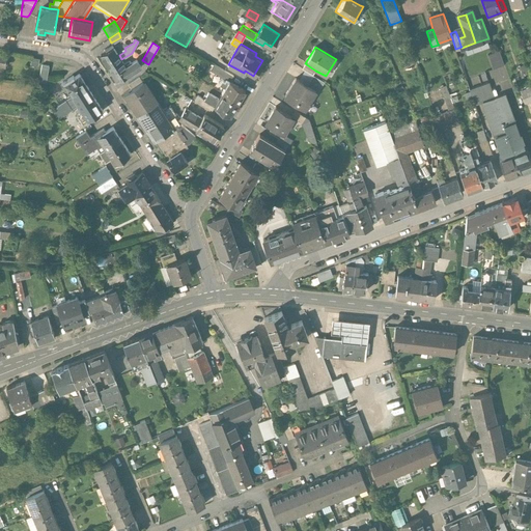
[(108,68),(121,59),(119,55),(114,48),(101,56),(108,68)]
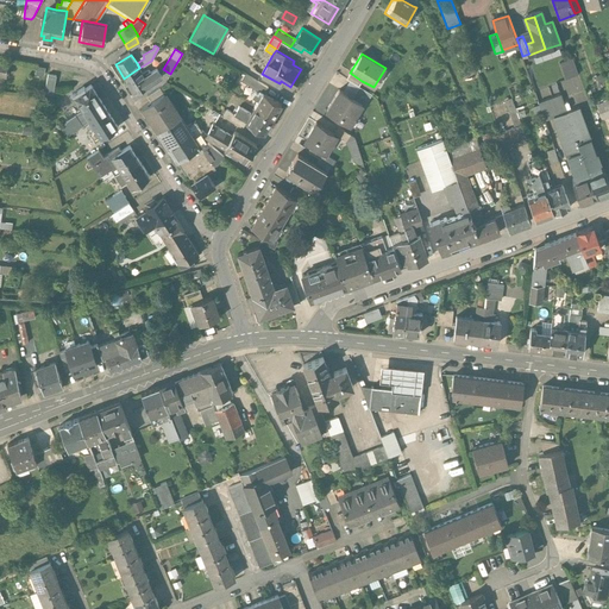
[(565,79),(578,75),(572,60),(560,63),(565,79)]
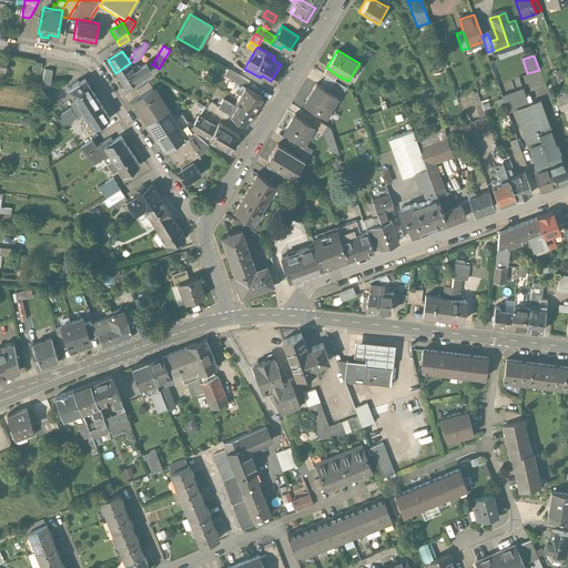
[(130,63),(115,73),(124,87),(150,71),(145,64),(141,67),(139,64),(133,68),(130,63)]
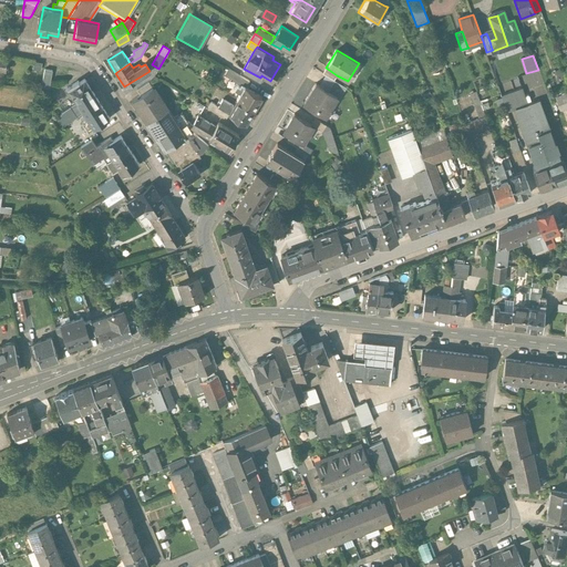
[(337,75),(326,68),(322,73),(326,75),(333,80),(337,75)]
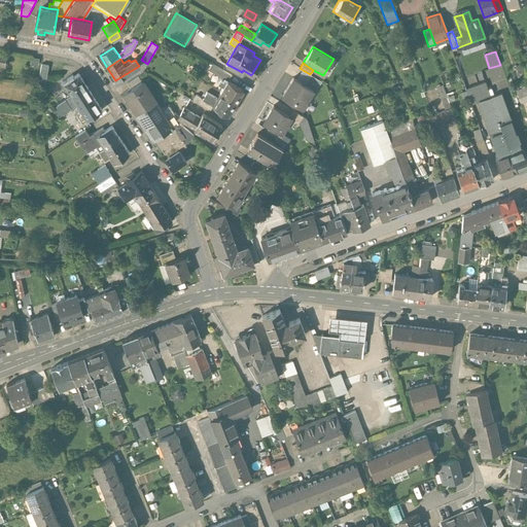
[(48,66),(41,64),(38,81),(45,82),(48,66)]
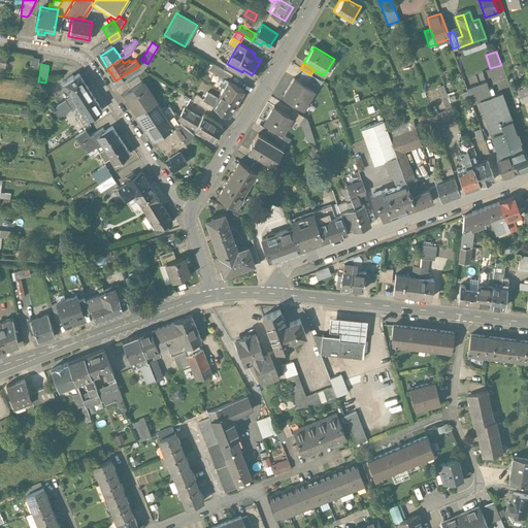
[(213,64),(209,69),(222,77),(227,80),(228,79),(231,74),(213,64)]
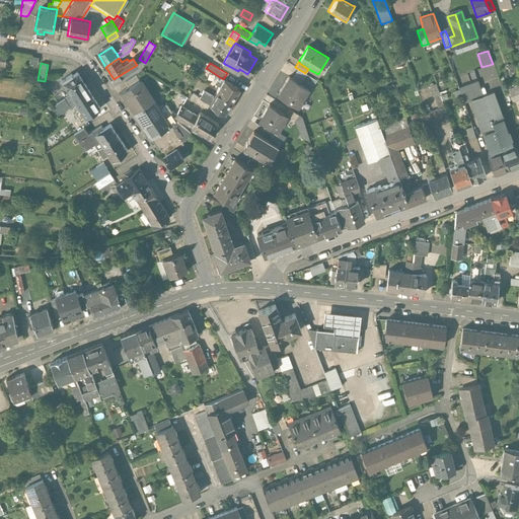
[(516,72),(514,64),(507,66),(510,74),(516,72)]
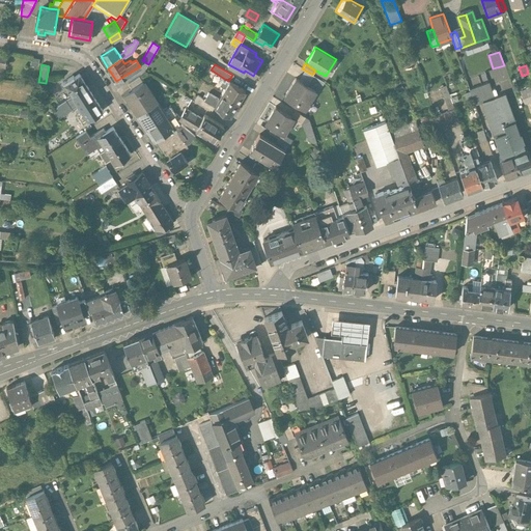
[(299,80),(317,90),(323,82),(312,75),(305,71),(299,80)]
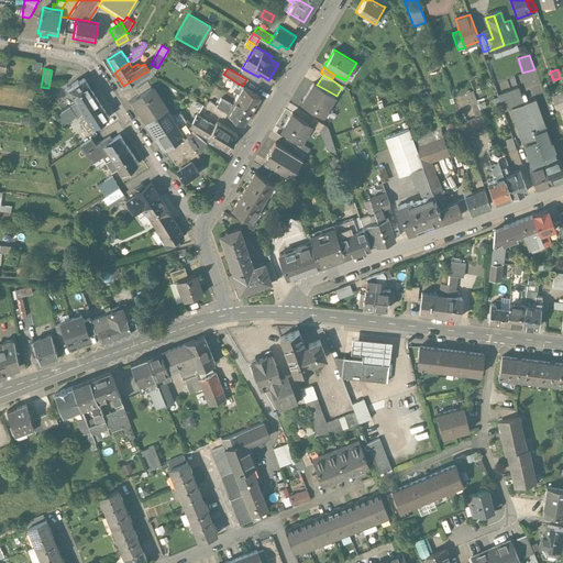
[(94,92),(84,77),(67,87),(77,102),(94,92)]
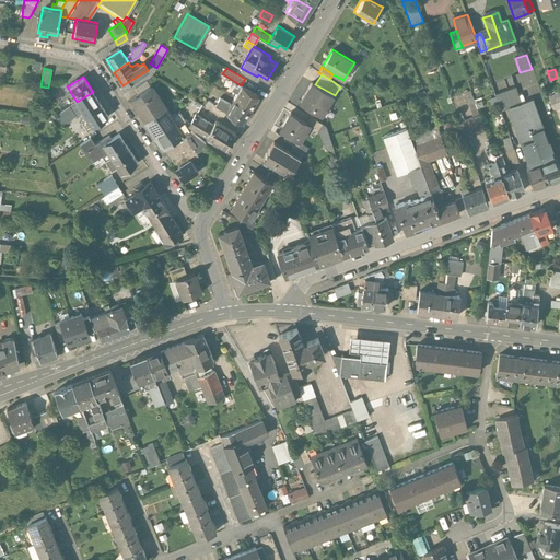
[(237,91),(234,96),(252,107),(258,94),(242,84),(241,85),(235,82),(232,88),(237,91)]
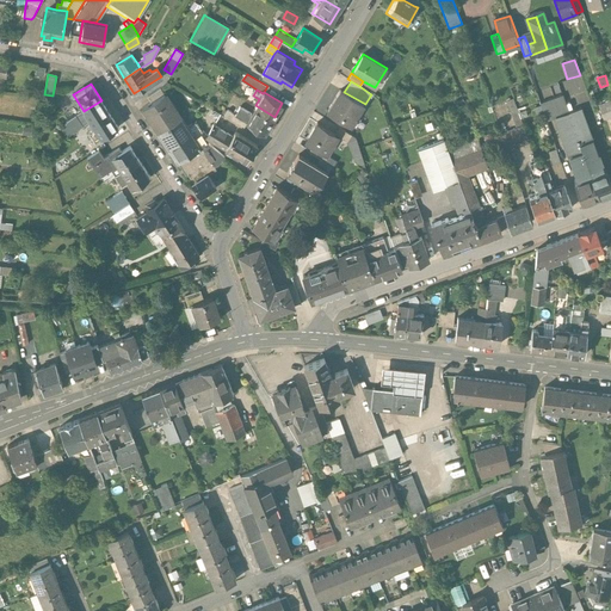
[(339,90),(327,111),(351,127),(365,104),(344,92),(340,90),(339,90)]
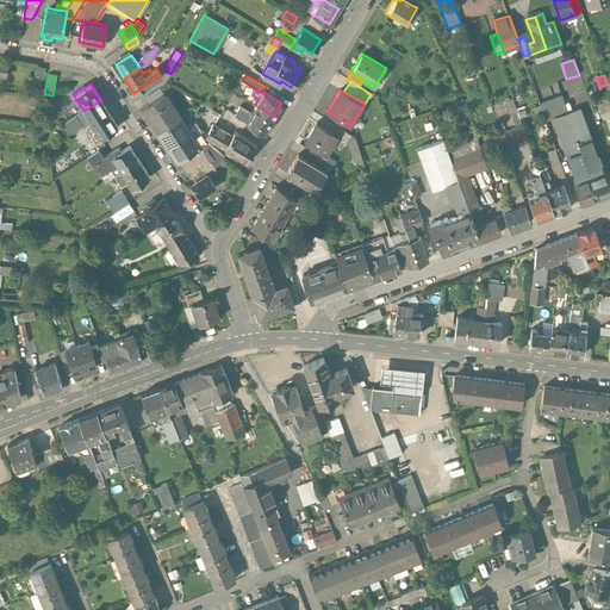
[(182,117),(167,93),(143,107),(159,131),(182,117)]
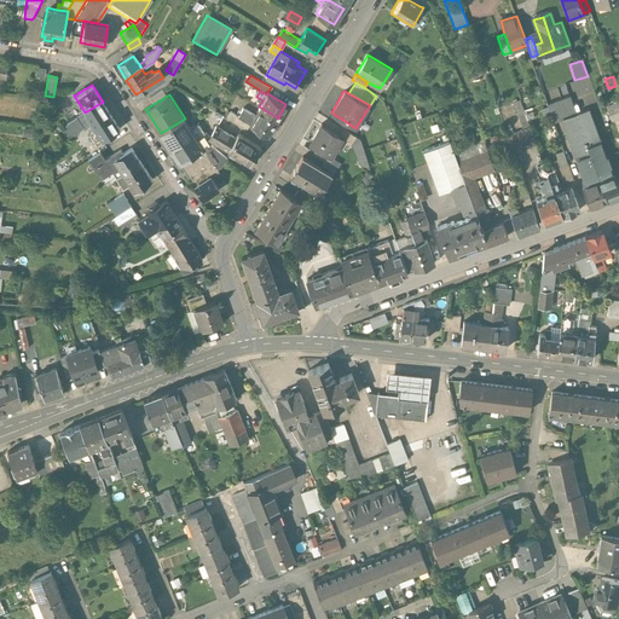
[(570,96),(547,104),(553,122),(563,119),(576,114),(570,96)]
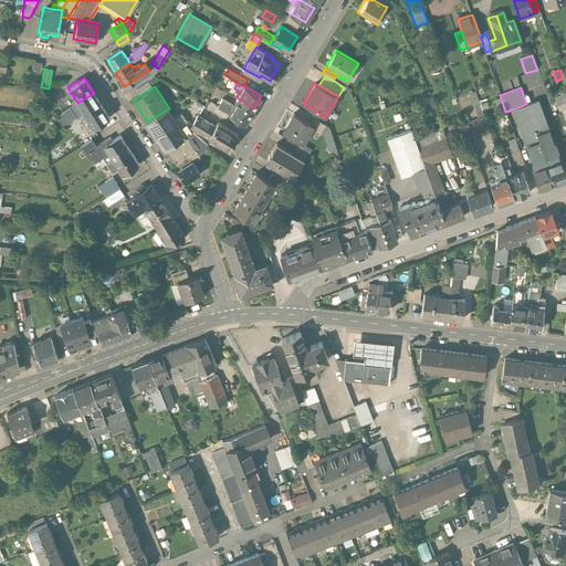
[(559,111),(565,107),(565,91),(554,96),(559,111)]
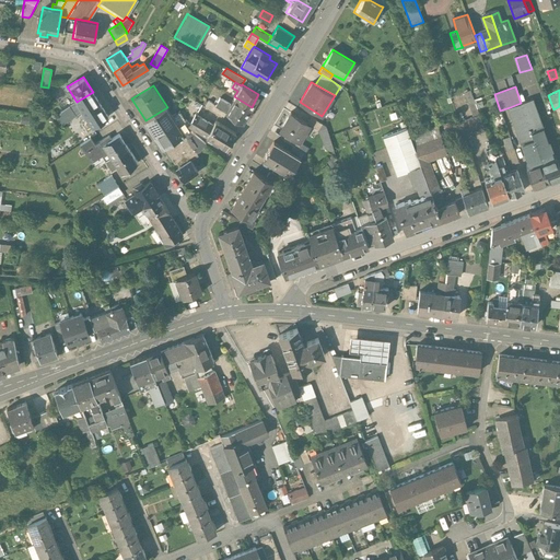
[(464,93),(473,117),(479,115),(470,91),(464,93)]
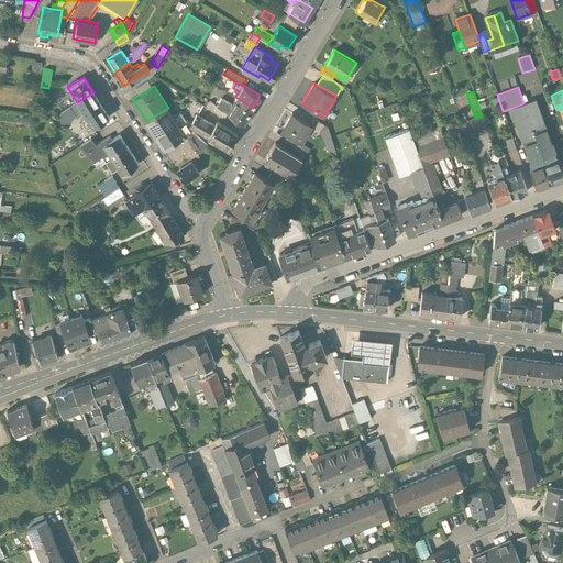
[(107,116),(94,92),(77,102),(91,125),(107,116)]
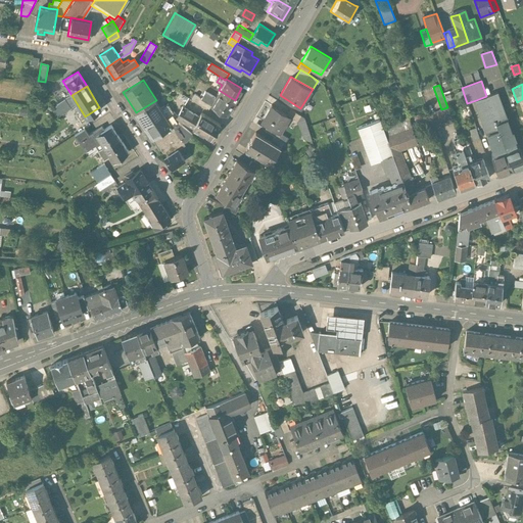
[(235,100),(219,90),(216,96),(205,90),(200,98),(227,113),(235,100)]
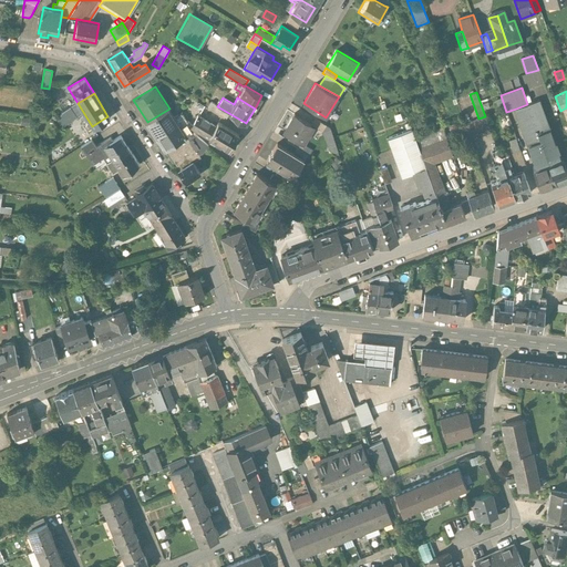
[(539,101),(527,104),(548,163),(562,157),(556,143),(555,144),(539,101)]
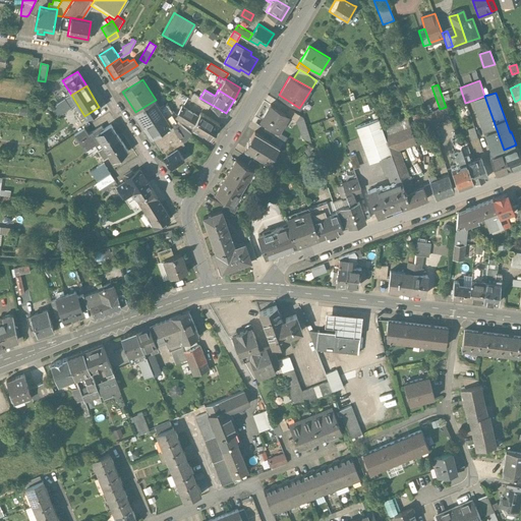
[(75,105),(69,96),(57,103),(54,109),(53,111),(57,117),(75,105)]
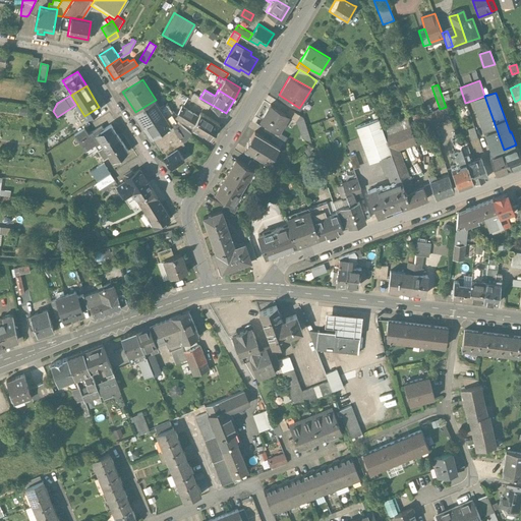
[(504,150),(484,96),(474,100),(494,154),(504,150)]
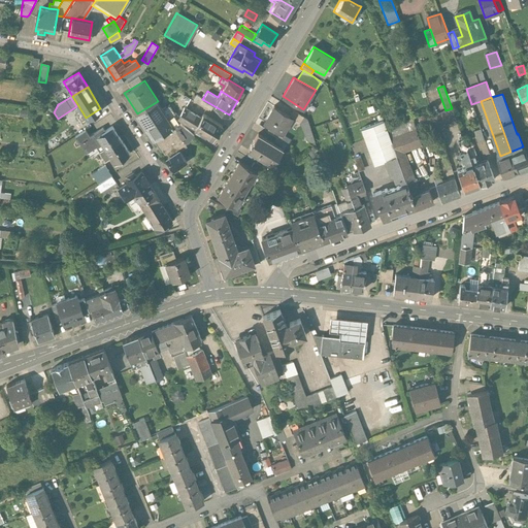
[(173,127),(158,101),(137,113),(154,139),(173,127)]
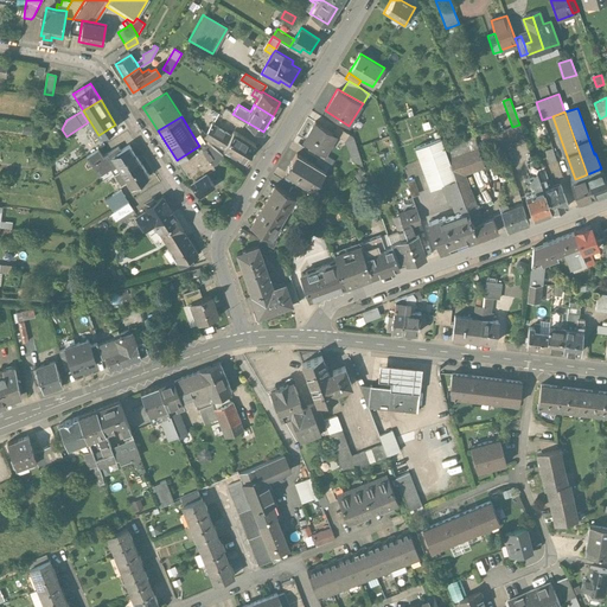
[(256,145),(234,131),(231,134),(213,123),(205,138),(232,154),(231,157),(236,159),(237,158),(246,163),(256,145)]
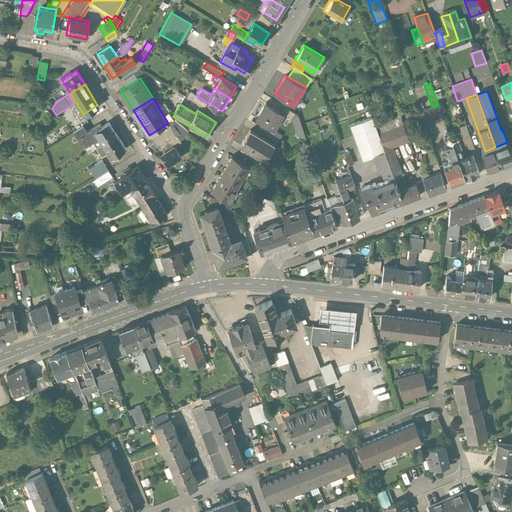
[(257,119),(256,120),(262,123),(272,129),(274,130),(283,114),(281,113),(280,112),(266,104),(257,119)]
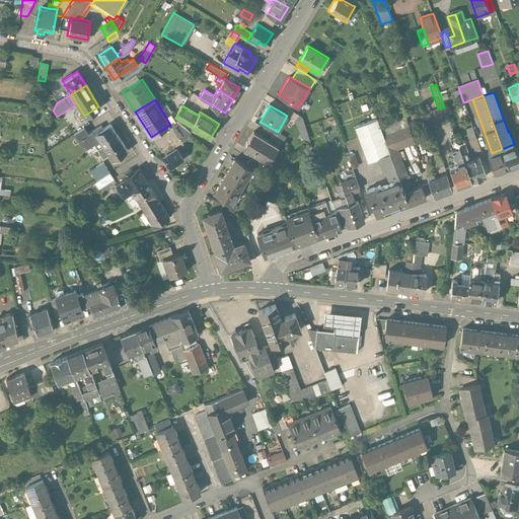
[(438,108),(425,114),(431,129),(450,122),(444,106),(438,108)]
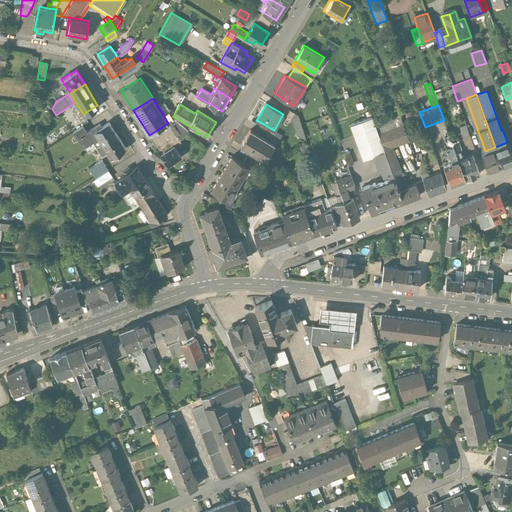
[(283,106),(280,112),(281,113),(283,114),(290,118),(294,113),(283,106)]
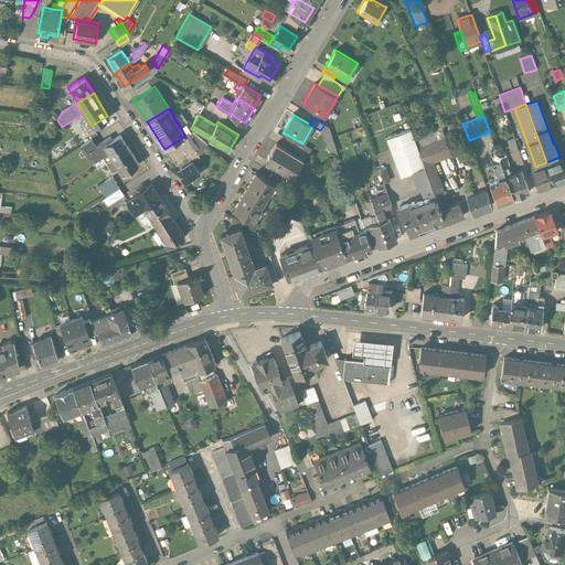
[(328,127),(324,125),(320,130),(331,157),(337,155),(331,136),(328,127)]
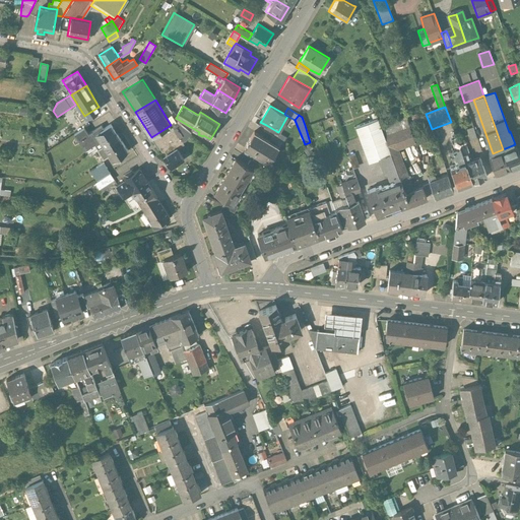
[(406,118),(380,127),(386,144),(389,154),(399,181),(403,192),(413,189),(399,149),(415,143),(406,118)]
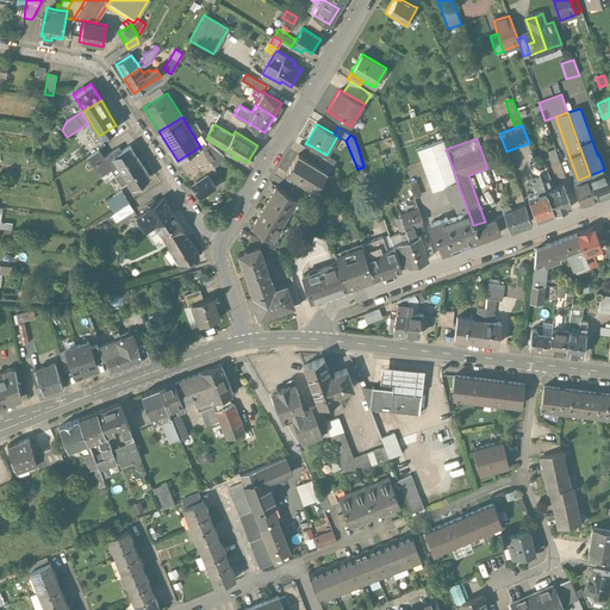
[(446,149),(442,139),(417,148),(433,190),(444,186),(456,181),(453,169),(446,149)]
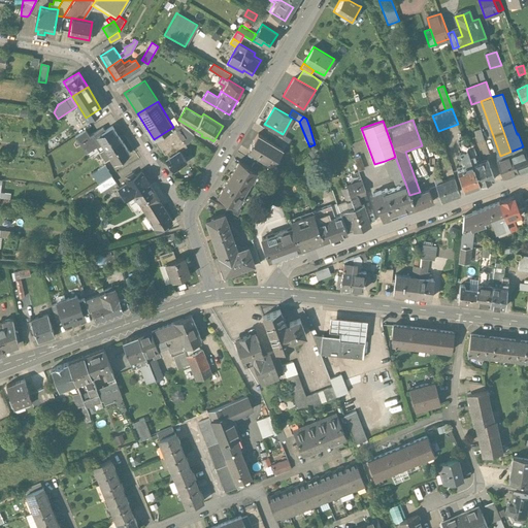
[(166,159),(178,151),(186,146),(194,135),(178,124),(173,127),(154,139),(166,159)]
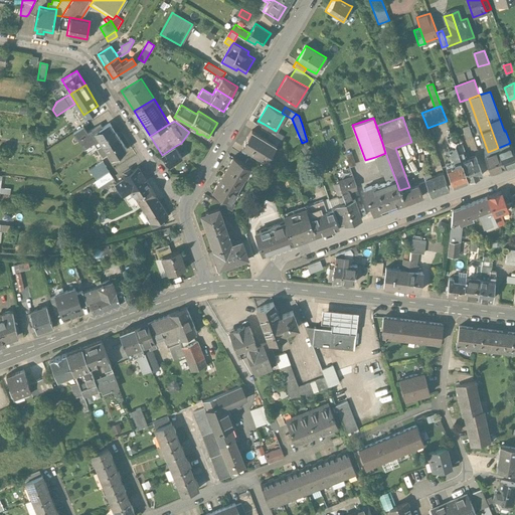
[(261,129),(270,135),(279,141),(283,135),(276,131),(274,130),(264,124),(261,129)]
